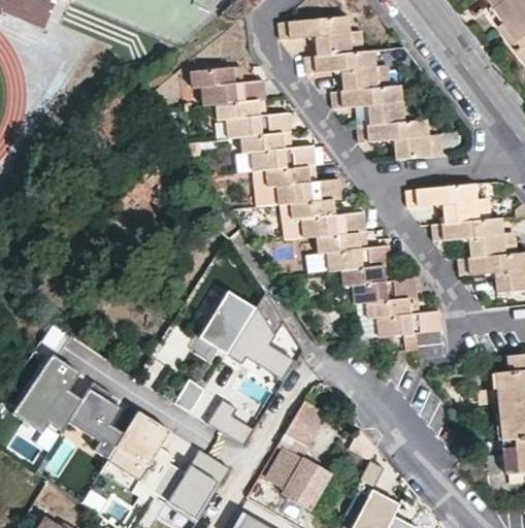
[(0,5),(43,25),(54,0),(0,0),(0,5)]
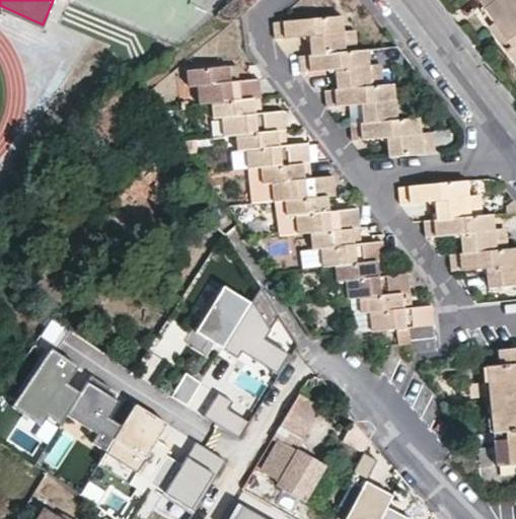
[(509,41),(501,46),(515,65),(515,0),(477,0),(493,20),(509,41)]
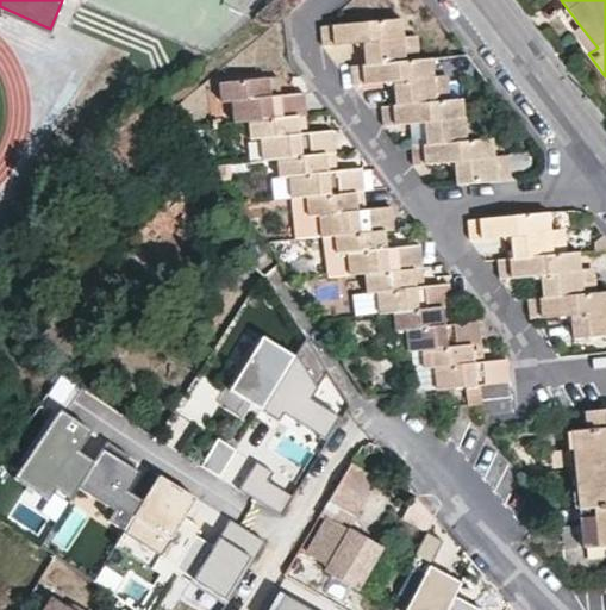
[(397,16),(319,25),(322,44),(360,41),(361,54),(362,64),(400,61),(398,35),(397,16)]
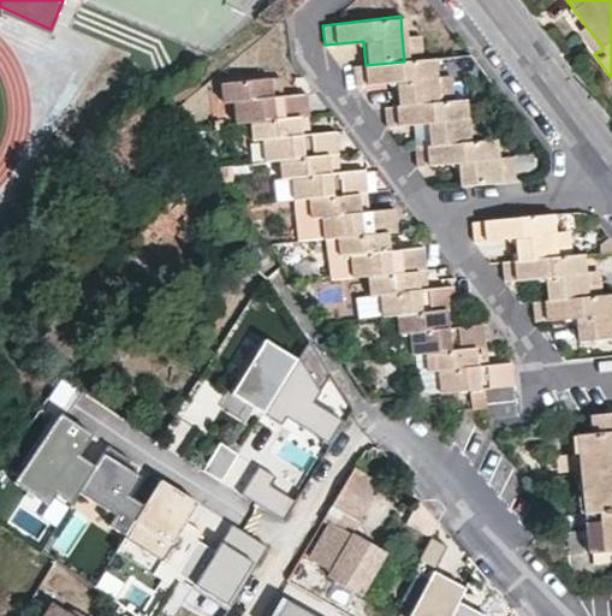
[(576,30),(594,54),(604,48),(584,24),(576,30)]
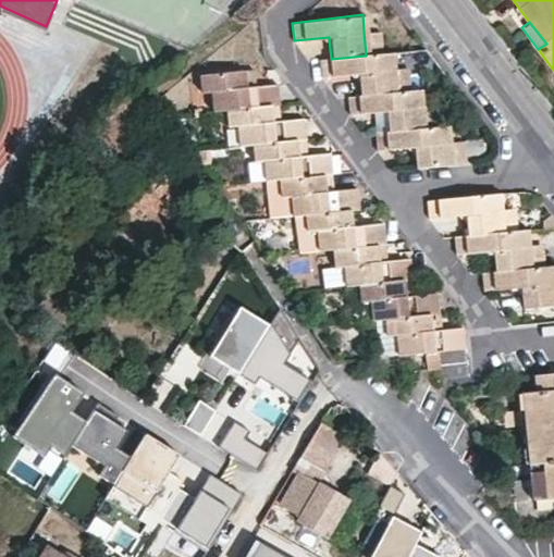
[(372,31),(364,32),(366,56),(376,54),(372,31)]
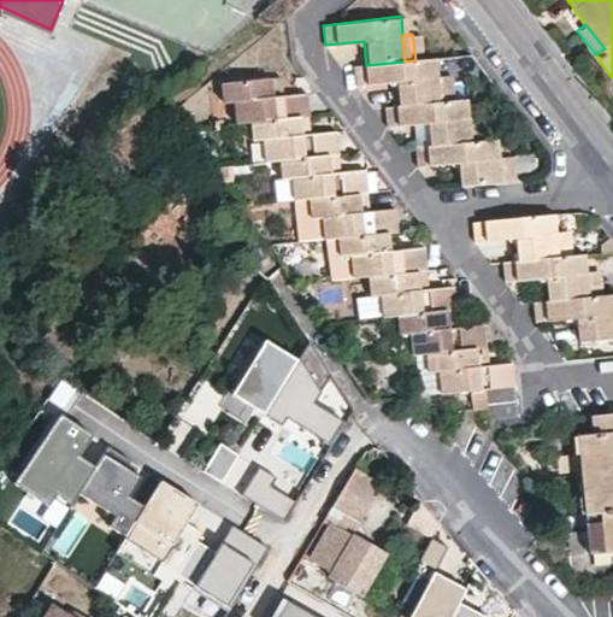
[(435,75),(432,58),(416,60),(405,62),(366,65),(353,68),(355,84),(393,81),(395,95),(396,106),(438,101),(435,75)]
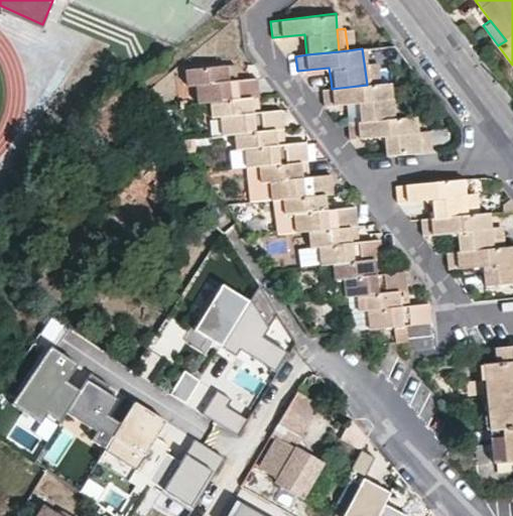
[(372,61),(364,62),(367,85),(374,84),(372,61)]
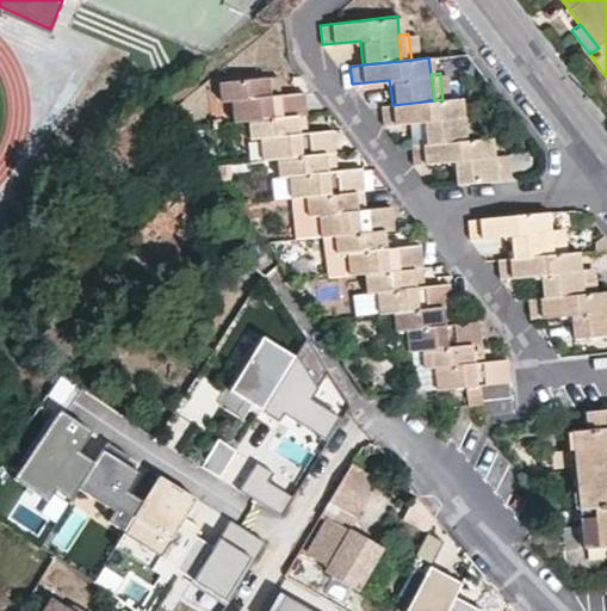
[(279,75),(267,76),(270,98),(282,96),(280,86),(279,75)]
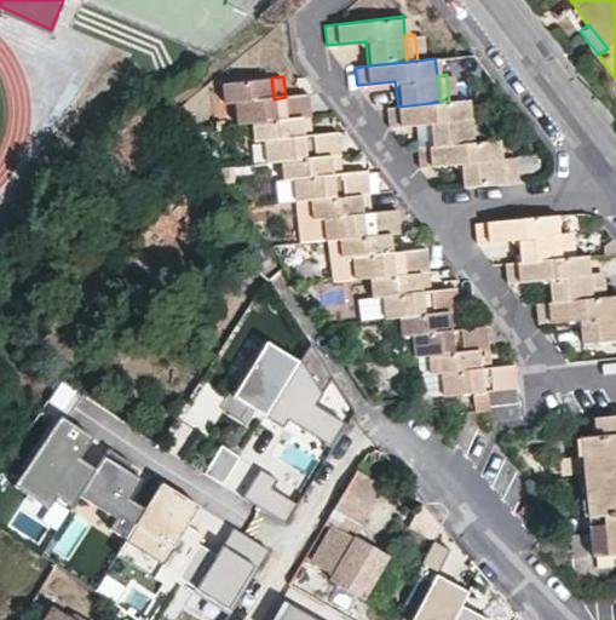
[(235,99),(237,124),(249,122),(303,116),(314,115),(311,95),(286,97),(274,99),(271,78),(219,84),(222,101),(235,99)]
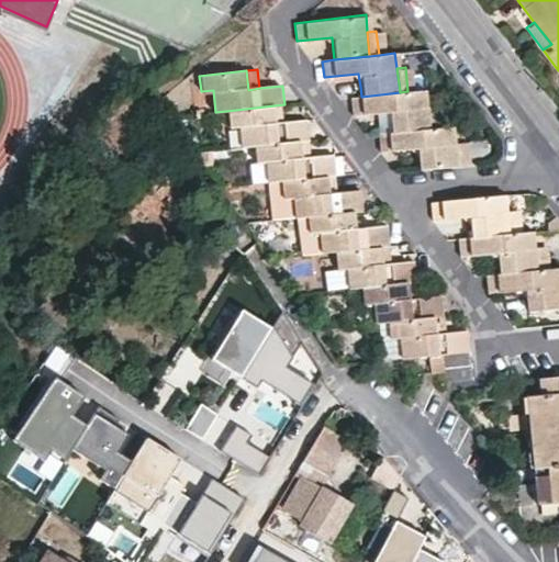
[(423,105),(422,90),(407,91),(400,92),(361,97),(351,98),(353,114),(377,112),(379,124),(380,134),(426,127),(423,105)]
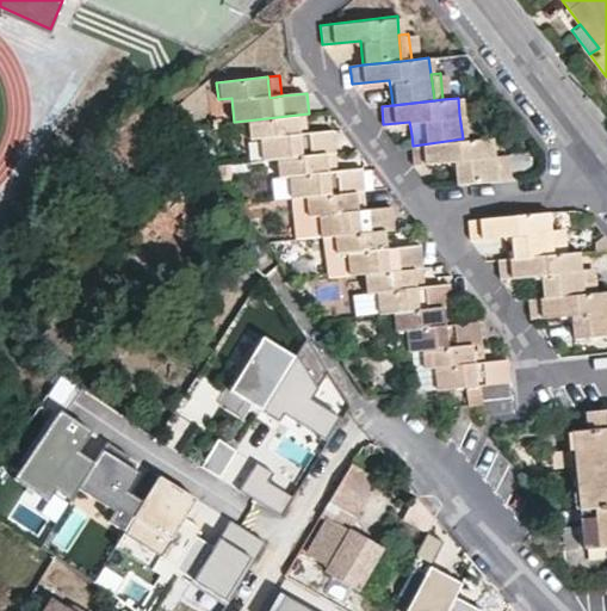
[(310,123),(309,113),(298,115),(301,134),(311,133),(310,123)]
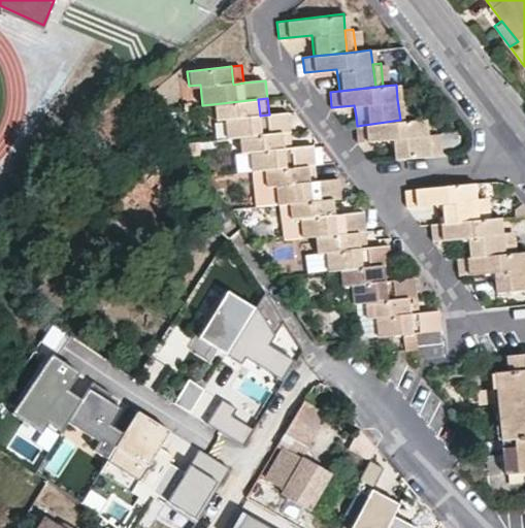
[(400,120),(408,120),(406,98),(397,99),(400,120)]
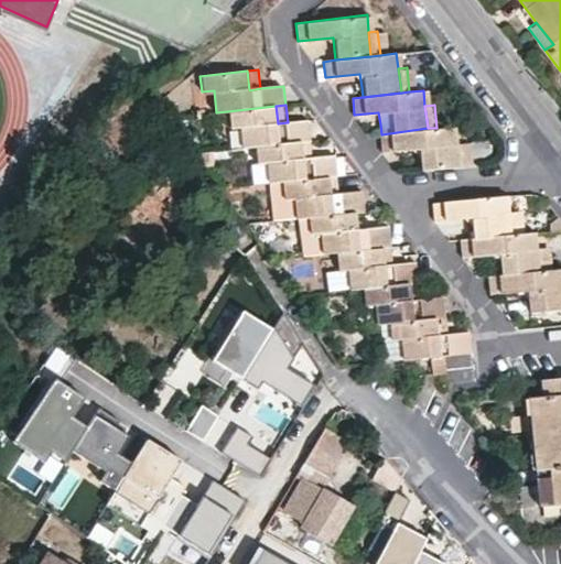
[(240,126),(244,149),(254,148),(301,142),(311,141),(309,121),(288,122),(278,123),(276,106),(227,111),(229,127),(240,126)]
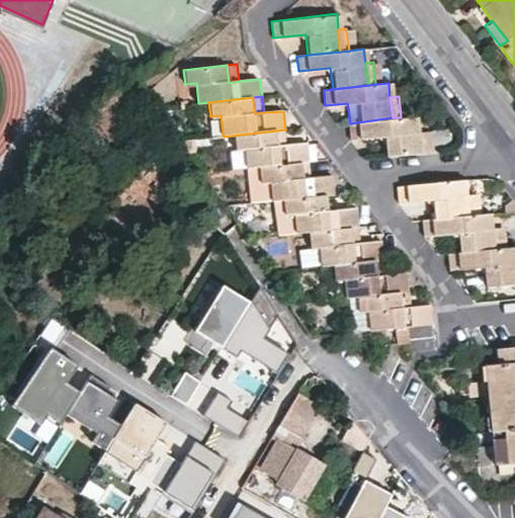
[(383,155),(418,152),(414,131),(413,115),(401,117),(393,117),(350,123),(351,139),(381,137),(382,146),(383,155)]
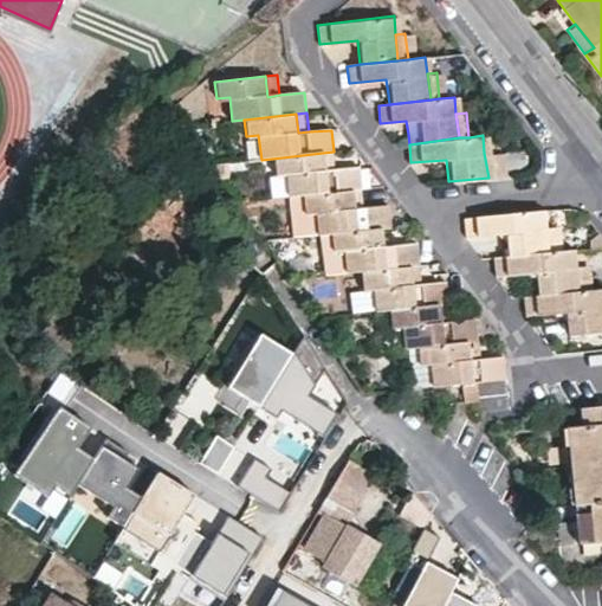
[(335,161),(334,152),(323,153),(325,171),(336,171),(335,161)]
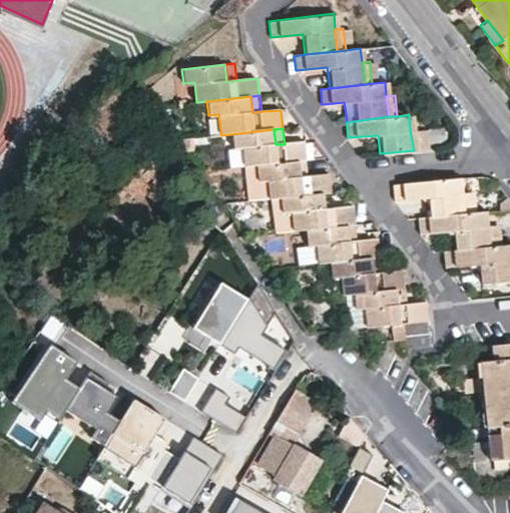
[(414,150),(423,149),(420,128),(410,129),(414,150)]
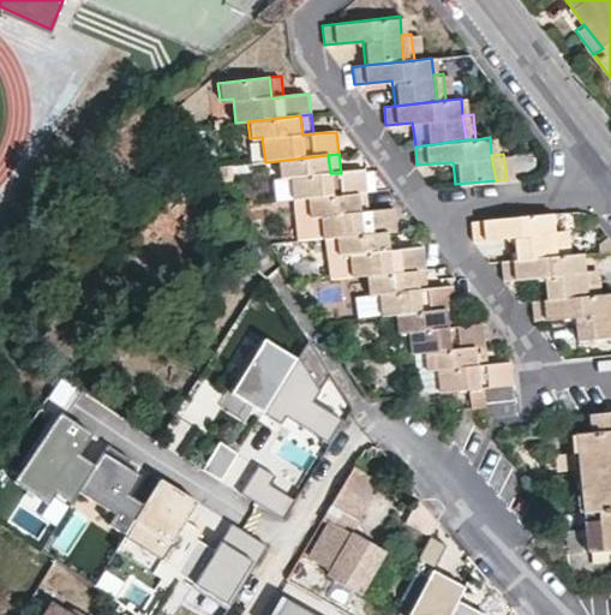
[(357,193),(369,192),(367,171),(341,173),(330,173),(328,155),(276,161),(279,177),(291,175),(294,201),(306,199),(357,193)]
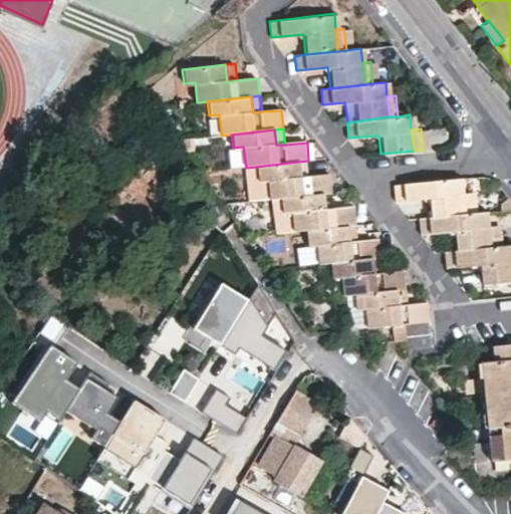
[(324,159),(308,161),(298,162),(300,177),(309,177),(327,175),(325,167),(324,159)]
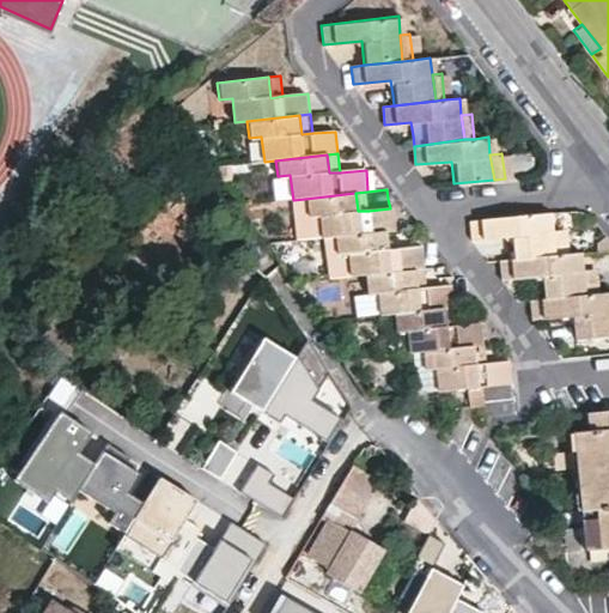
[(323,238),(335,237),(385,230),(396,229),(395,208),(390,208),(369,211),(358,211),(355,193),(305,199),(306,214),(320,213),(323,238)]
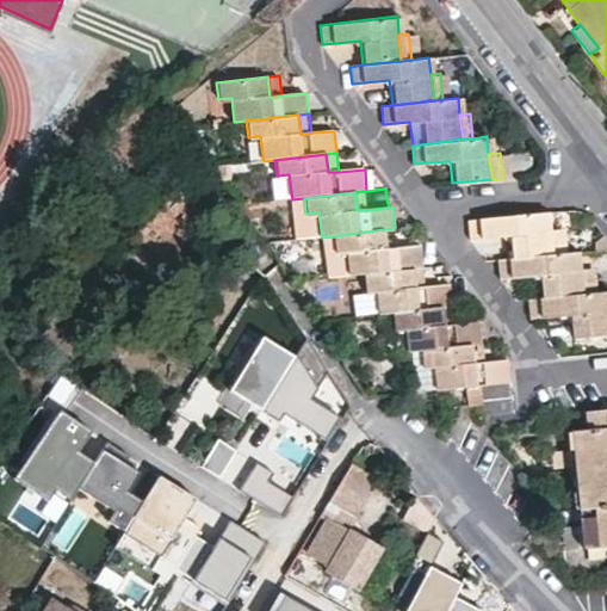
[(546,227),(545,211),(469,218),(472,236),(508,233),(511,248),(512,258),(550,253),(546,227)]
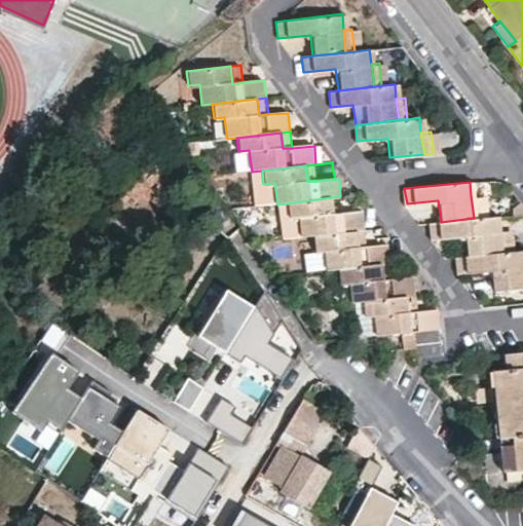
[(225,193),(217,183),(213,185),(219,193),(222,196),(225,193)]
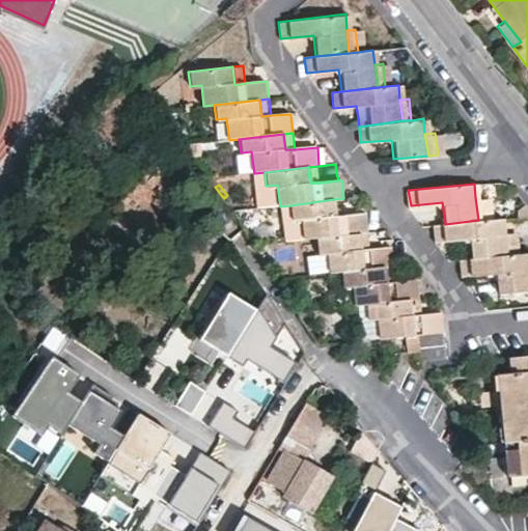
[(478,220),(485,219),(483,197),(475,197),(478,220)]
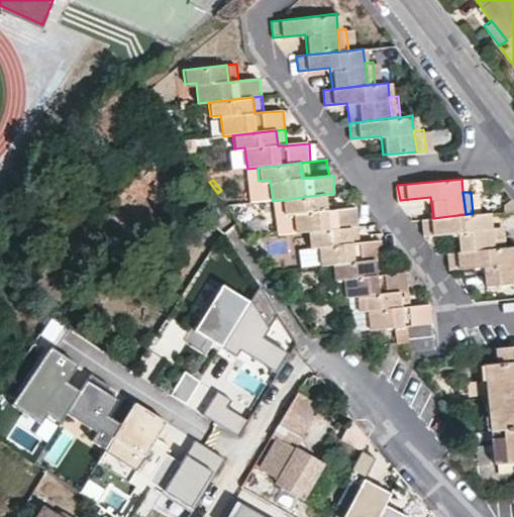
[(297,233),(309,232),(350,227),(358,226),(356,207),(327,210),(326,202),(325,194),(283,200),(285,214),(295,214),(297,233)]
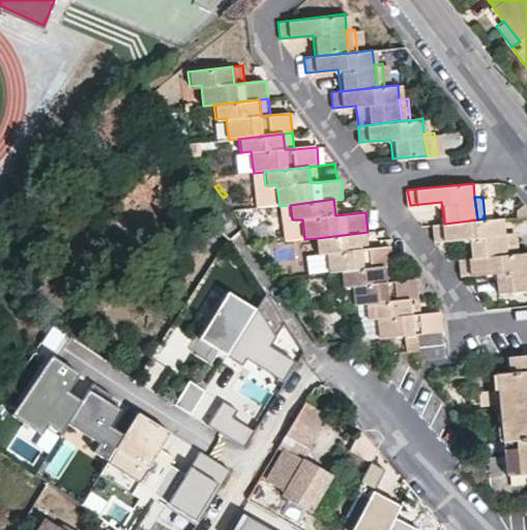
[(467,248),(469,257),(502,254),(500,232),(499,217),(485,218),(477,219),(444,224),(432,225),(434,240),(466,237),(467,248)]
